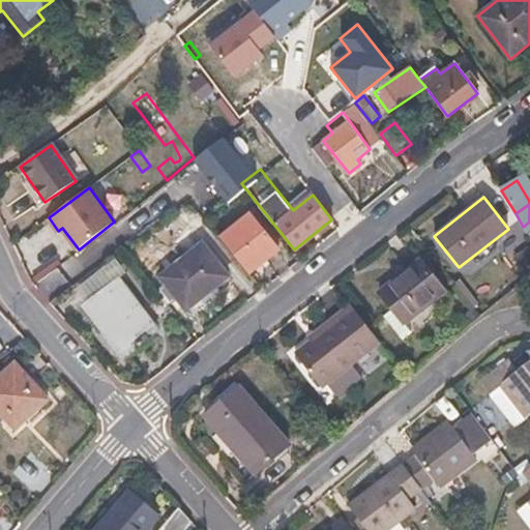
[(219,237),(247,273),(277,249),(248,214),(219,237)]
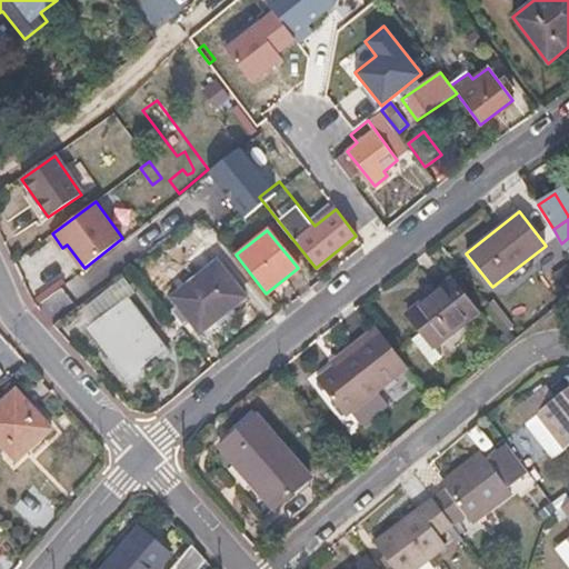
[(170,297),(199,332),(245,298),(216,261),(170,297)]
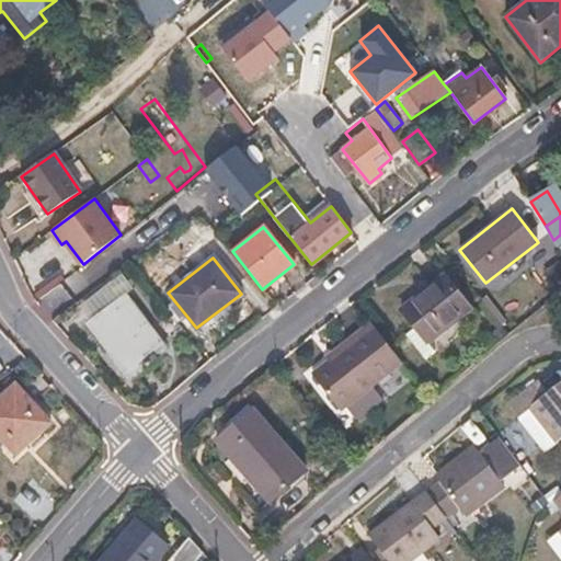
[(421,333),(428,343),(472,308),(446,274),(402,309),(415,327),(421,333)]
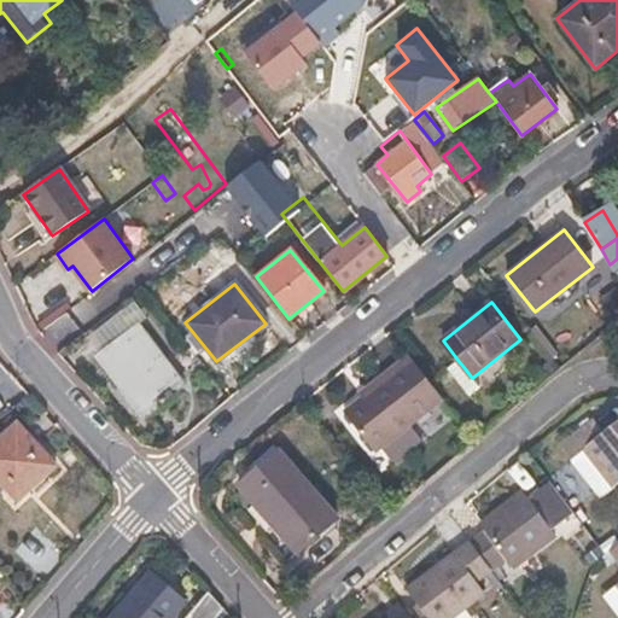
[(100,353),(138,326),(121,304),(85,332),(100,353)]
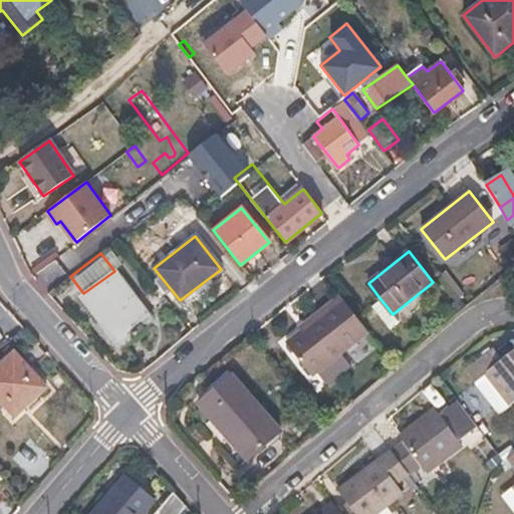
[(114,271),(83,293),(118,340),(131,331),(136,338),(146,330),(141,324),(150,317),(114,271)]
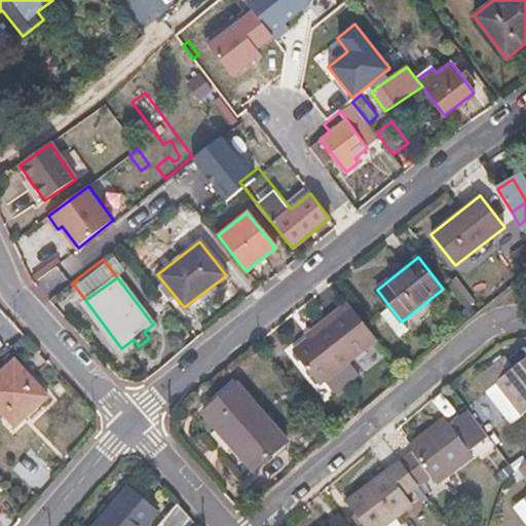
[(331,323),(311,339),(295,351),(322,384),(325,381),(335,395),(360,375),(349,363),(378,340),(349,303),(329,320),(331,323)]
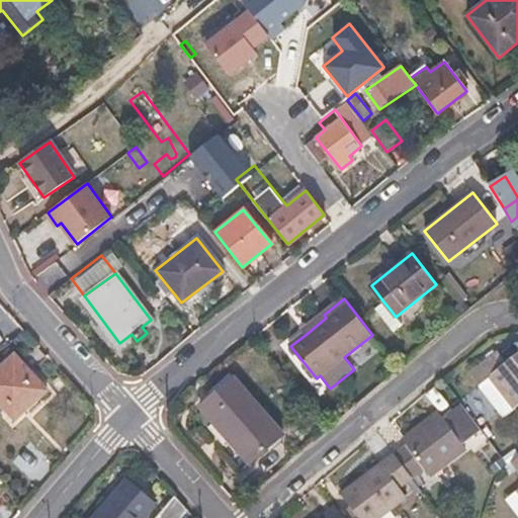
[(389,308),(383,301),(373,309),(393,333),(403,325),(396,317),(389,308)]
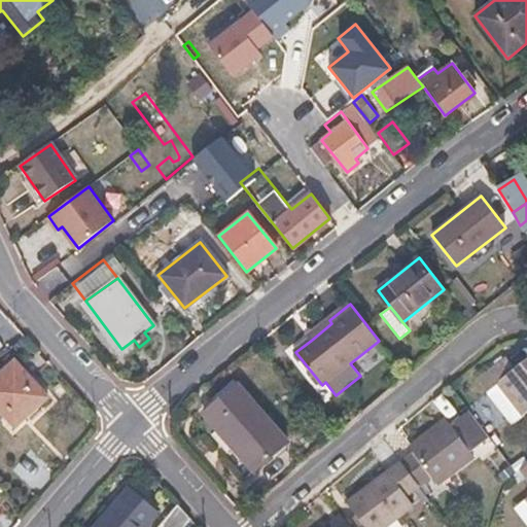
[(309,337),(312,340),(331,323),(329,320),(309,337)]
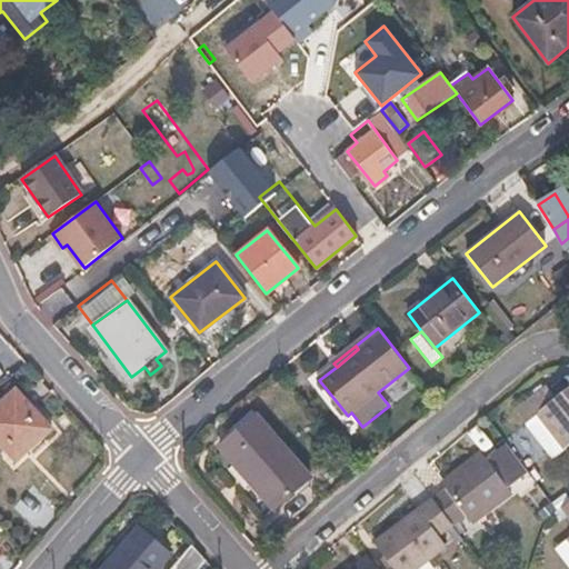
[(568,445),(568,389),(558,399),(548,385),(517,409),(555,457),(568,445)]
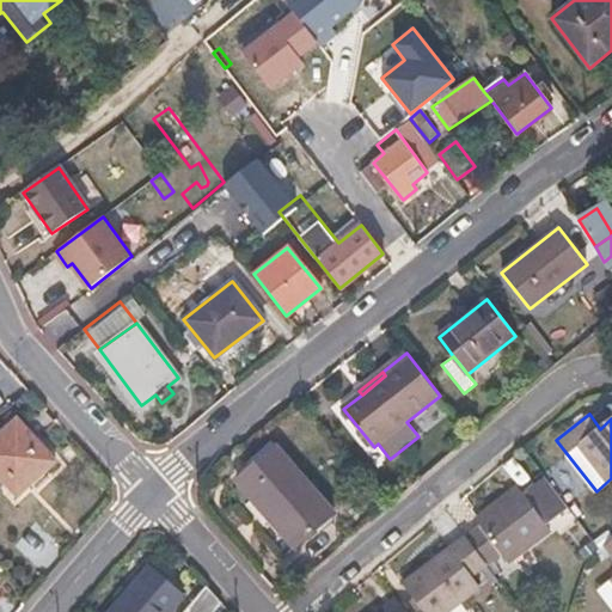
[(18,420),(0,436),(0,476),(18,496),(56,463),(18,420)]
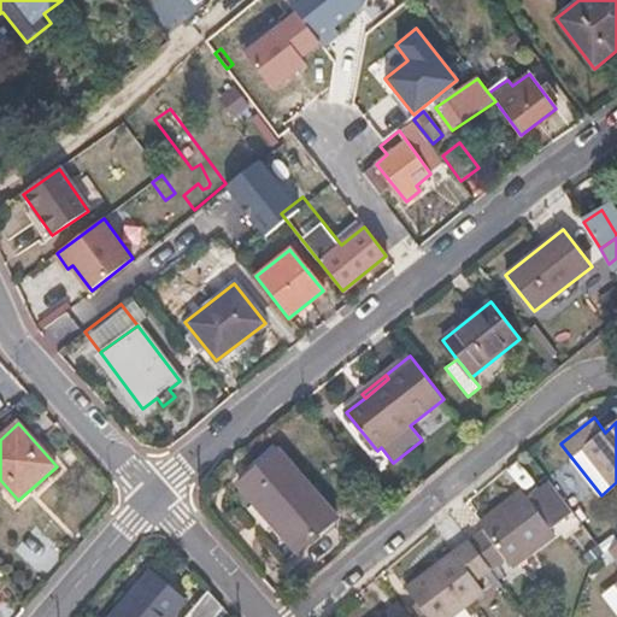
[(278,452),(240,487),(297,552),(336,518),(278,452)]
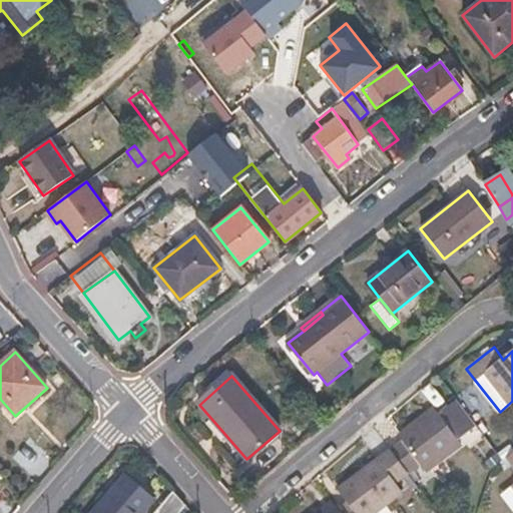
[(390,450),(407,473),(419,465),(426,475),(463,447),(458,441),(476,427),(456,401),(438,415),(434,410),(398,438),(400,442),(390,450)]
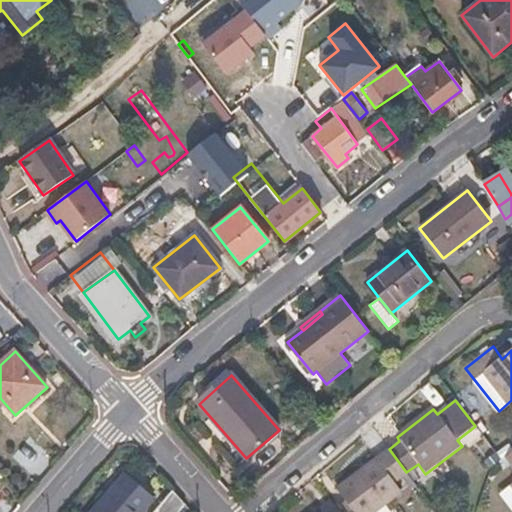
[(406,472),(389,449),(336,488),(354,511),(376,511),(402,492),(394,482),(406,472)]
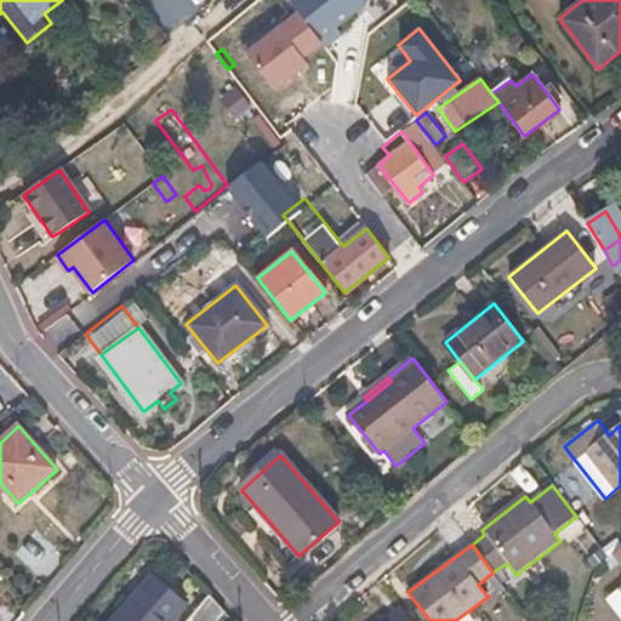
[(110,620),(172,620),(186,605),(151,575),(110,620)]
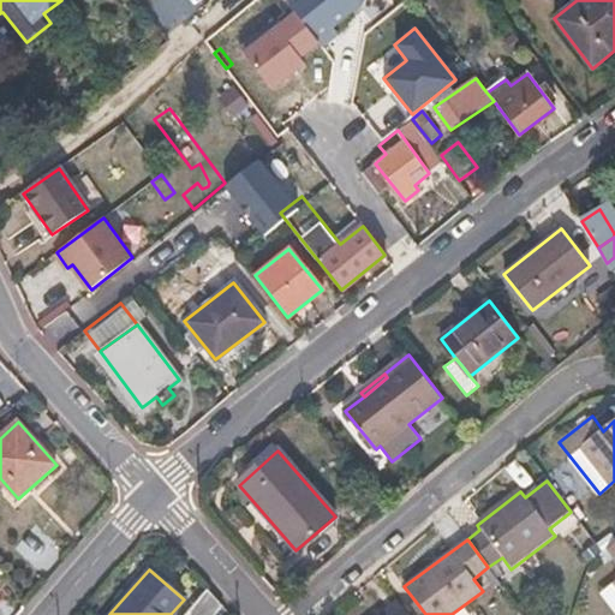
[(213,614),(222,605),(208,589),(185,614),(213,614)]
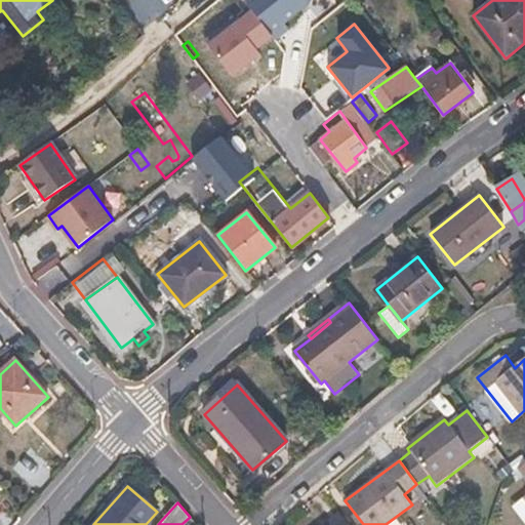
[(348,524),(341,516),(328,524),(348,524)]
